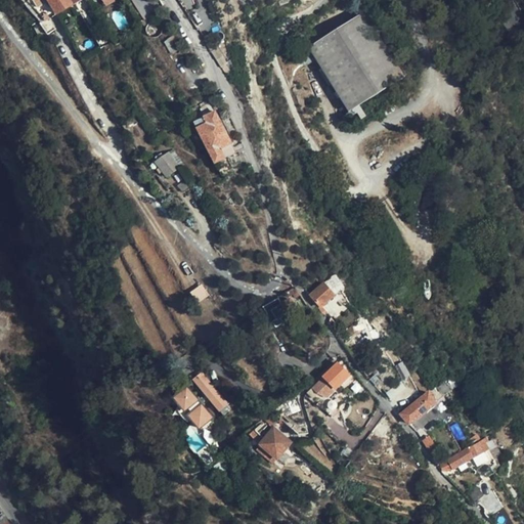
[(43,0),(52,15),(69,5),(79,0),(43,0)]
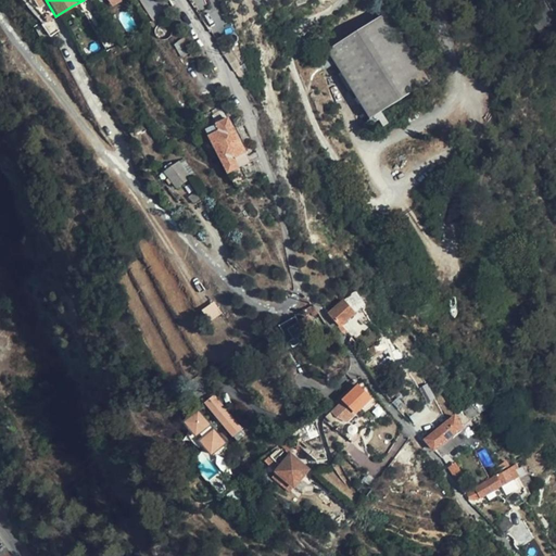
[(430,87),(386,19),(330,54),(373,124),(430,87)]
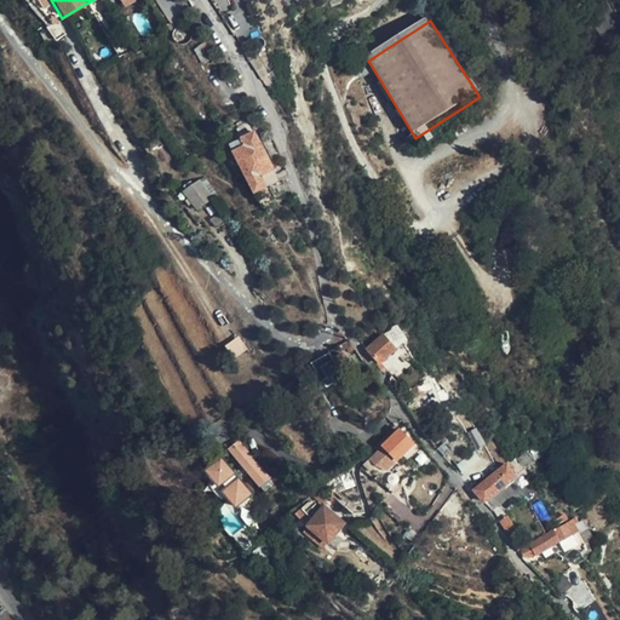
[(260,67),(251,50),(245,53),(254,70),(260,67)]
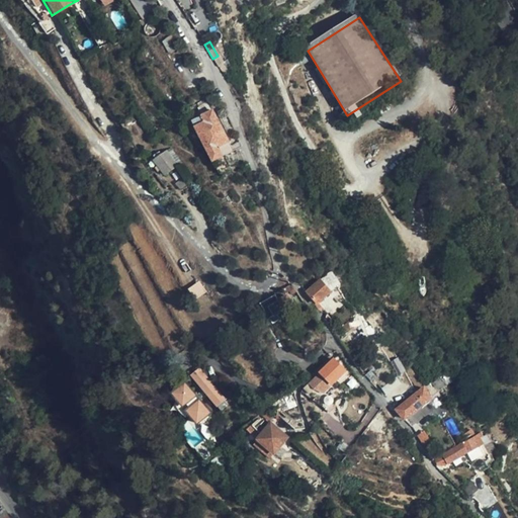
[(229,142),(211,110),(192,121),(195,126),(219,172),(231,167),(225,156),(231,152),(227,143),(229,142)]
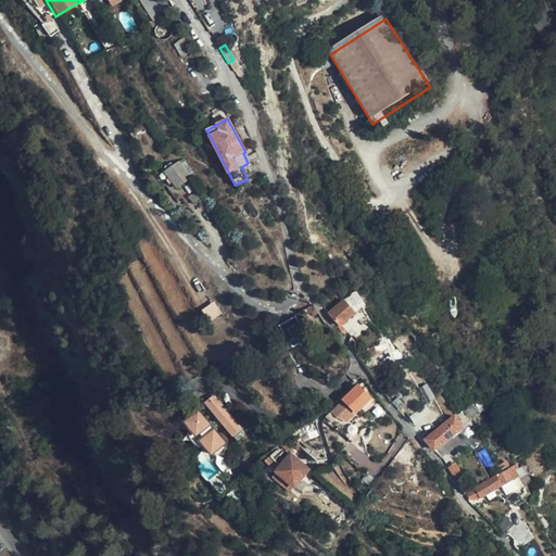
[(165,172),(163,174),(175,191),(196,176),(182,160),(173,166),(165,172)]
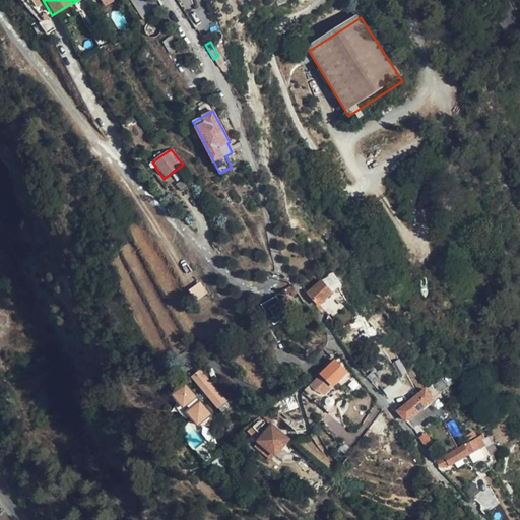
[(308,291),(318,304),(341,284),(331,272),(308,291)]
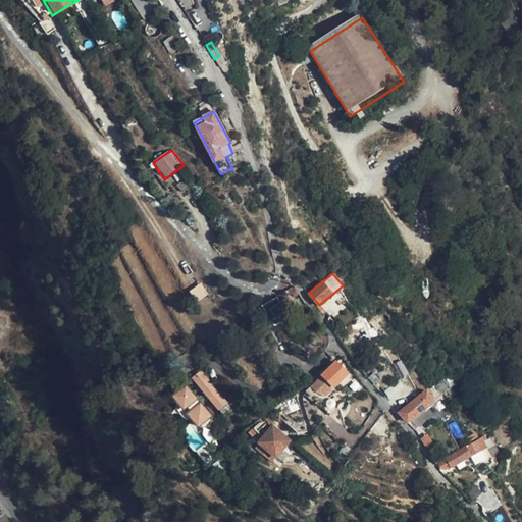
[(276,298),(275,298),(260,308),(272,328),(290,318),(284,310),(293,305),(289,298),(280,303),(276,298)]
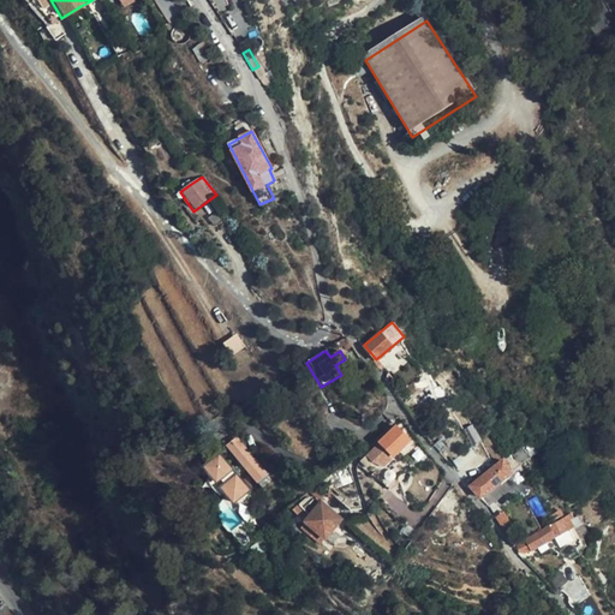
[(396,427),(370,452),(384,465),(410,441),(402,433),(396,427)]
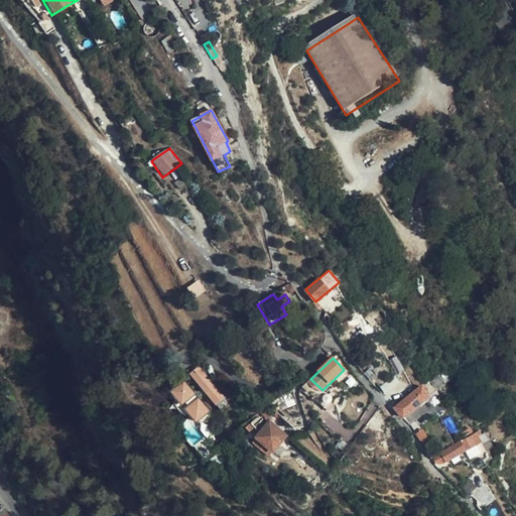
[(423,383),(410,366),(404,370),(417,387),(423,383)]
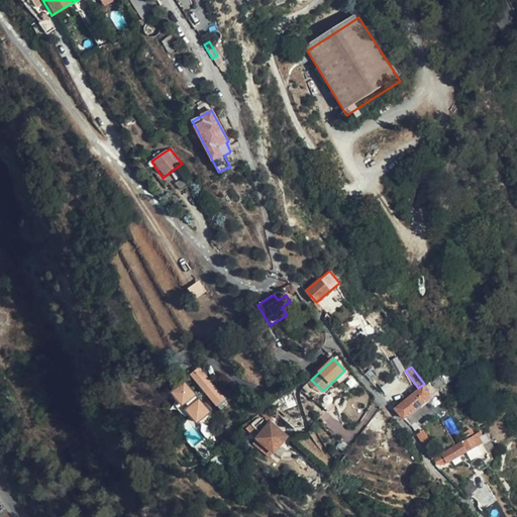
[(208,394),(218,387),(204,369),(194,376),(205,389),(208,394)]
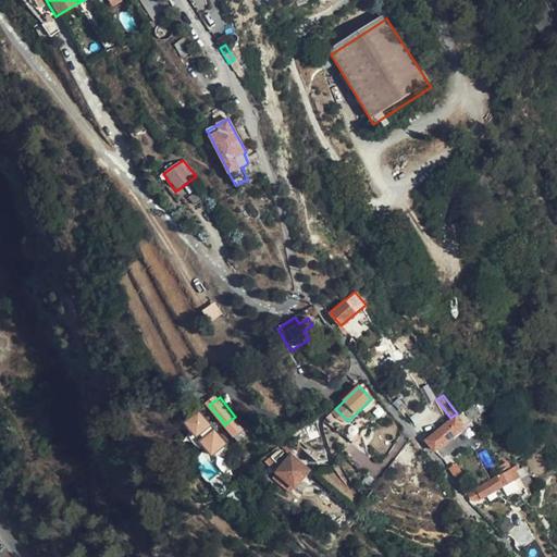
[(460,417),(466,423),(483,410),(478,403),(460,417)]
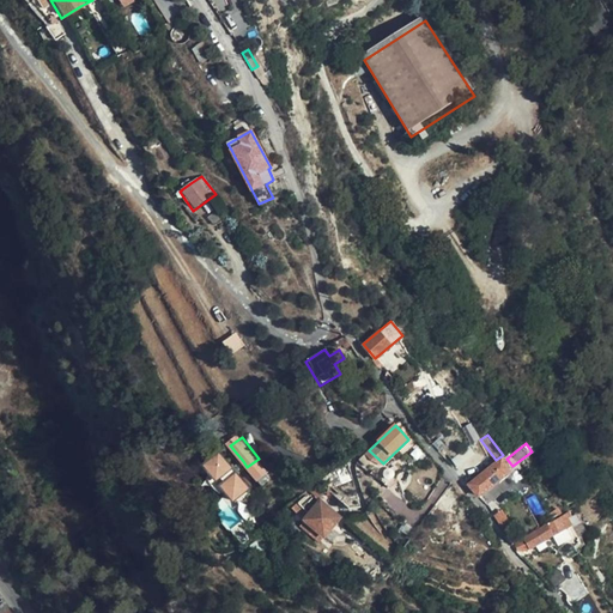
[(242,473),(241,472),(236,466),(235,465),(231,467),(220,453),(205,463),(210,471),(214,477),(208,481),(208,484),(210,485),(211,486),(212,489),(214,491),(217,493),(218,495),(225,490),(232,502),(248,490),(237,477),(242,473)]
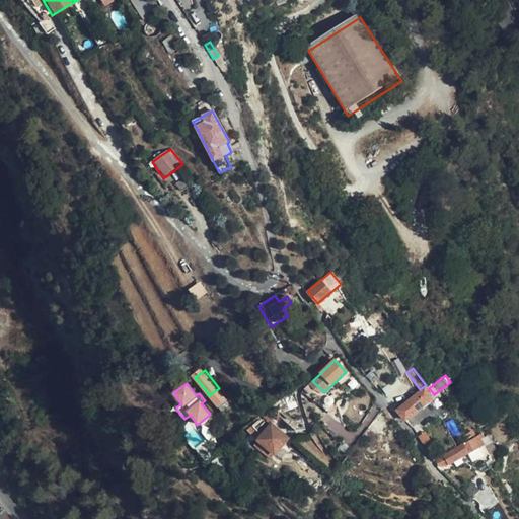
[(229,400),(219,388),(209,395),(219,408),(229,400)]
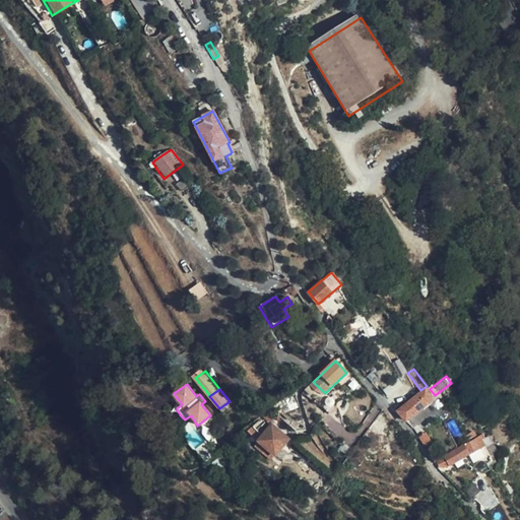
[(398,411),(406,421),(433,400),(427,390),(398,411)]
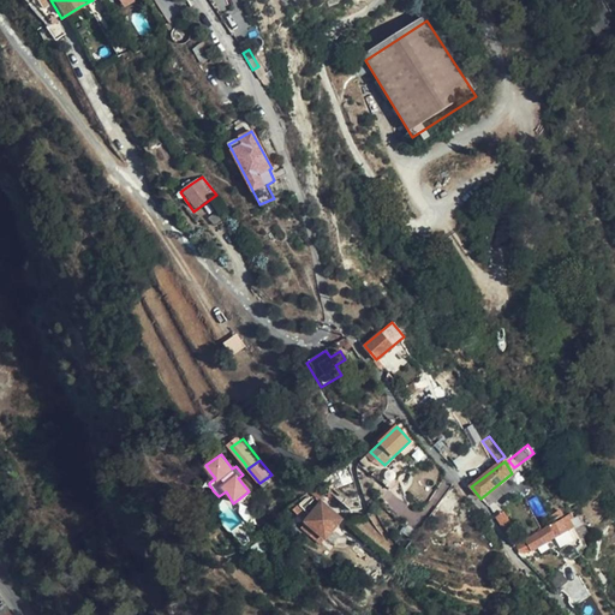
[(242,473),(248,469),(244,463),(237,467),(242,473)]
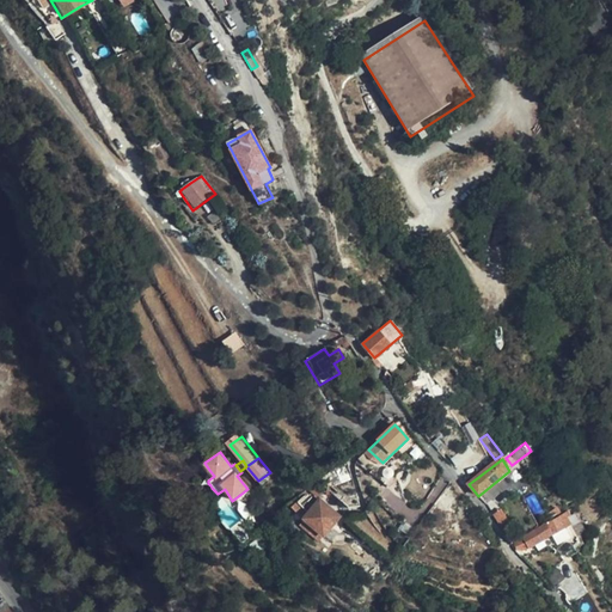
[(340,516),(320,500),(305,519),(324,534),(340,516)]
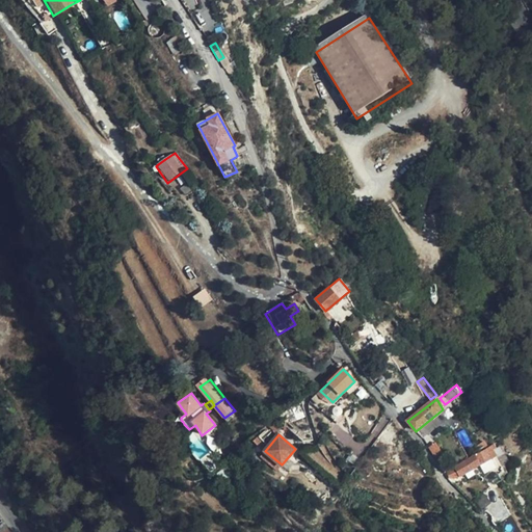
[(467,473),(490,458),(486,450),(455,468),(460,477),(467,473)]
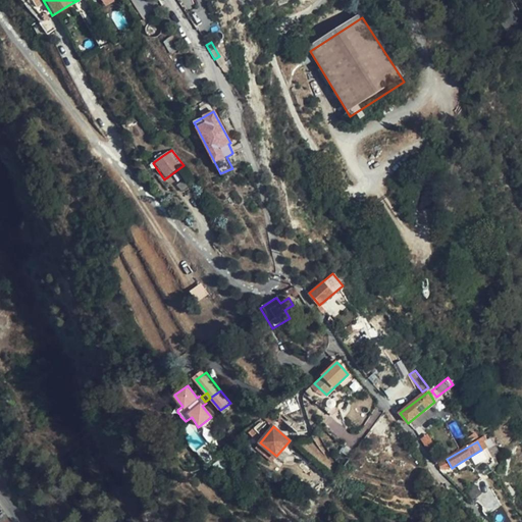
[(0,521),(8,521),(2,513),(1,514),(0,514),(0,521)]
